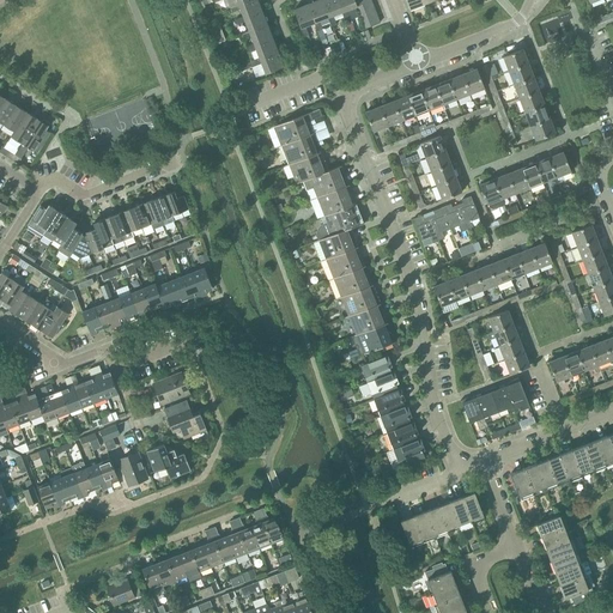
[(231,7),(230,7),(232,13),(241,10),(244,17),(244,18),(262,11),(258,0),(250,0),(249,1),(231,7)]
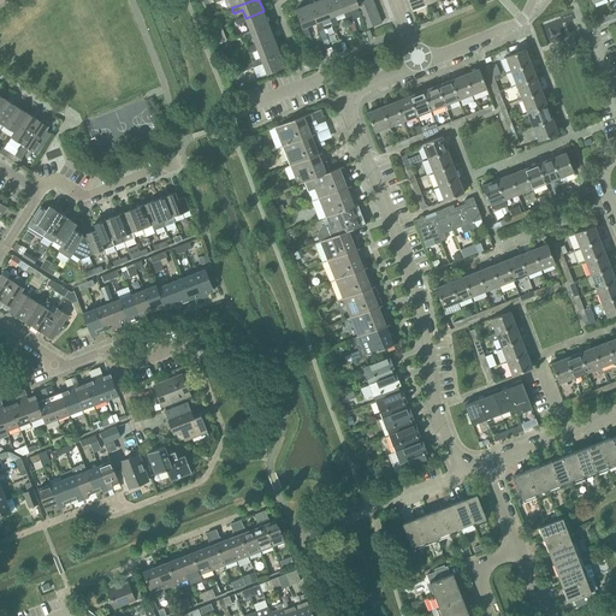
[(324,0),(321,0),(309,5),(317,23),(317,24),(324,42),(327,40),(321,22),(330,18),(331,18),(324,0)]
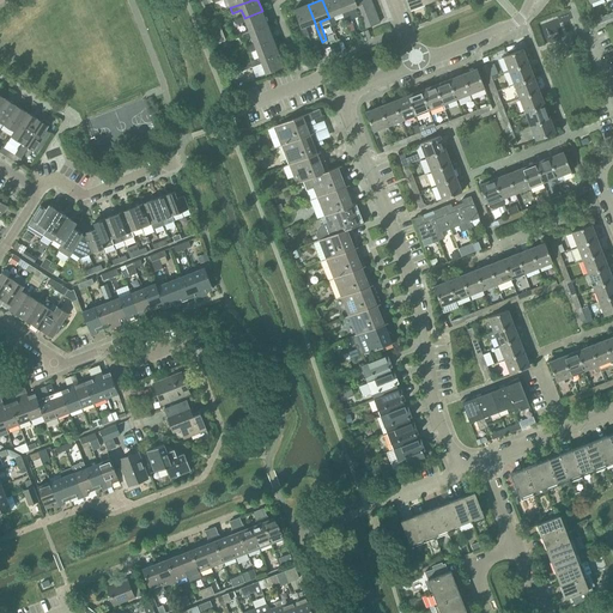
[(338,0),(322,0),(329,18),(328,18),(332,26),(337,24),(333,17),(343,13),(344,12),(338,0)]
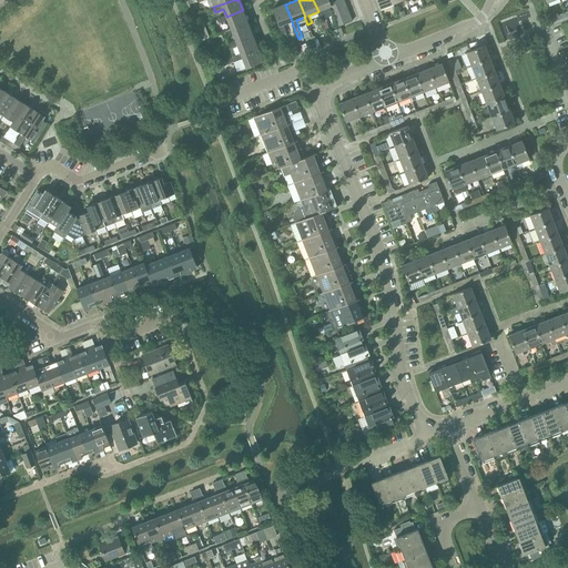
[(313,0),(318,11),(317,12),(320,19),(321,19),(325,18),(322,10),(332,7),(331,6),(328,0),(313,0)]
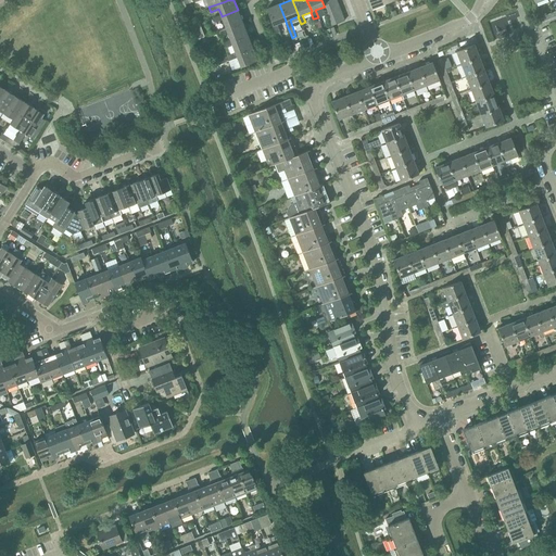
[(337,0),(324,5),(325,7),(327,12),(339,7),(337,0)]
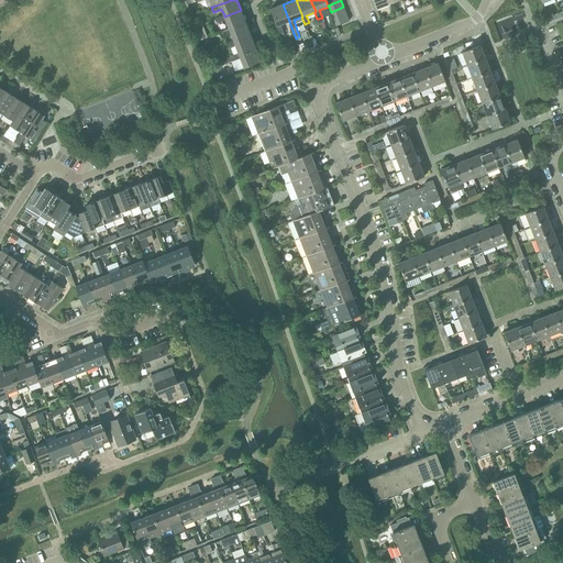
[(372,0),(376,10),(389,4),(387,0),(372,0)]
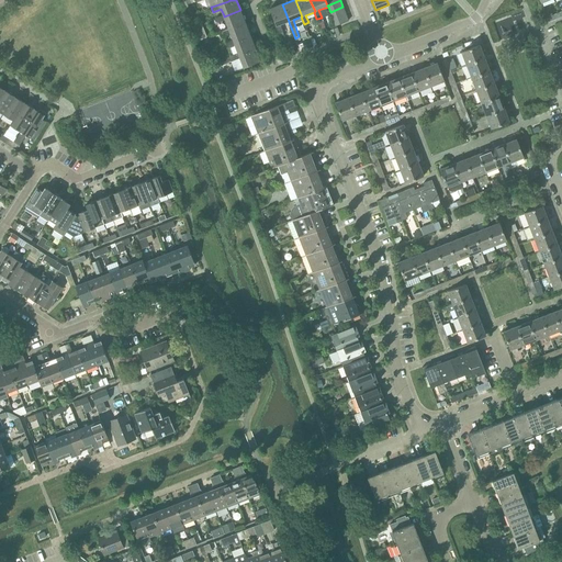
[(282,4),(270,10),(277,26),(276,26),(280,38),(284,36),(280,25),(289,22),(289,21),(282,4)]
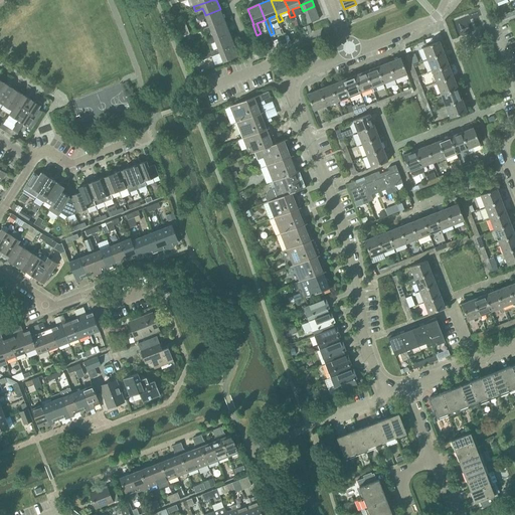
[(314,6),(303,11),(305,16),(317,11),(314,6)]
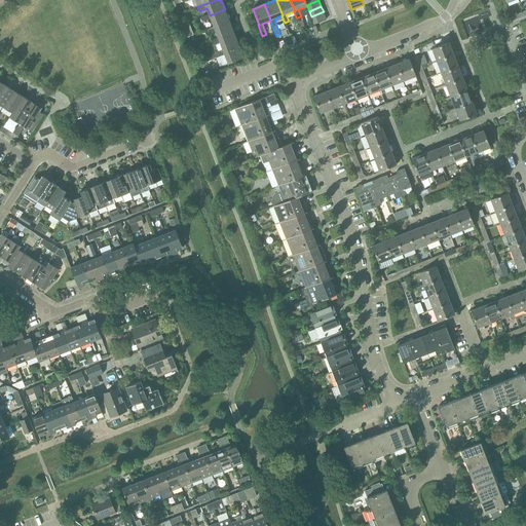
[(210,14),(202,17),(203,22),(211,19),(214,27),(214,28),(230,22),(225,9),(210,15),(210,14)]
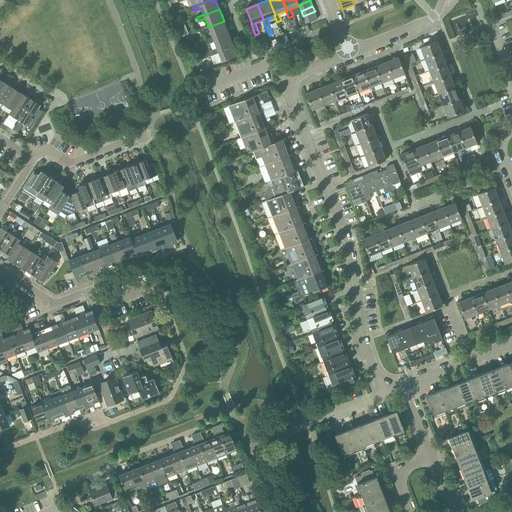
[(315,11),(303,16),(306,24),(318,19),(315,11)]
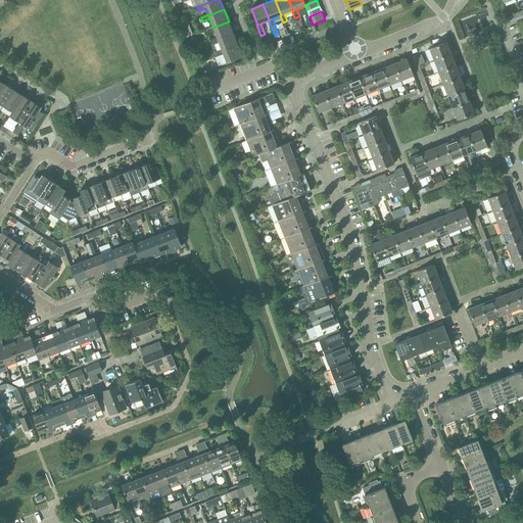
[(181,25),(183,31),(190,29),(188,21),(181,25)]
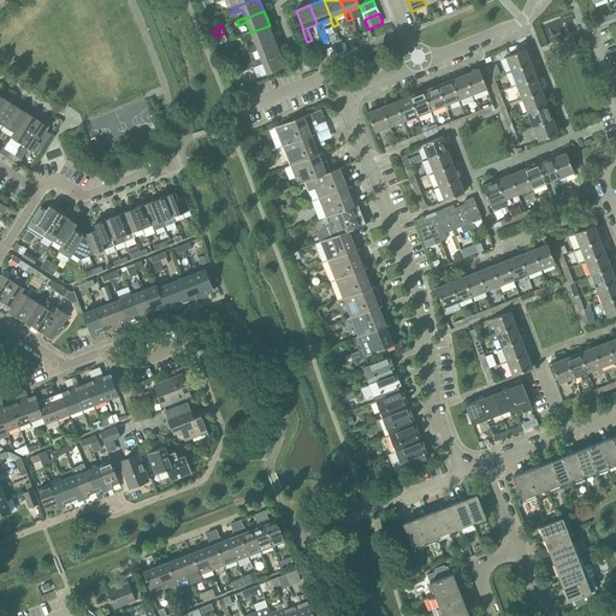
[(250,31),(242,34),(244,40),(252,36),(255,45),(256,47),(274,40),(270,25),(250,33),(250,31)]
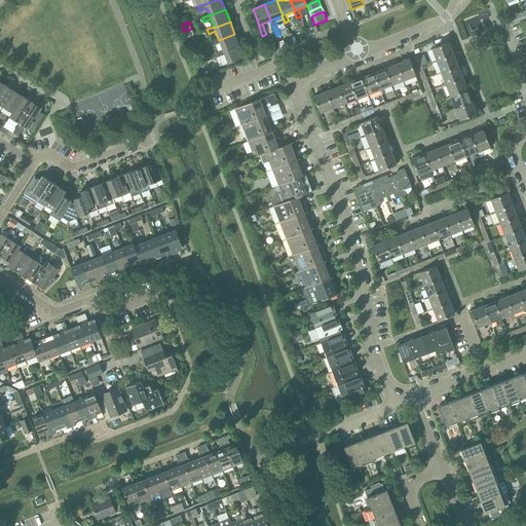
[(218,38),(211,41),(213,45),(220,43),(223,50),(223,51),(239,45),(234,34),(219,40),(218,38)]
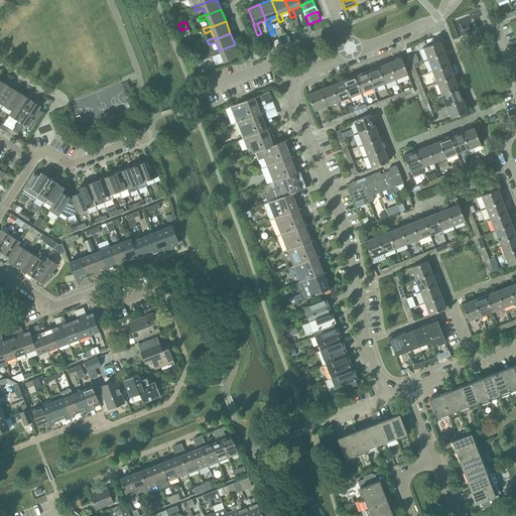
[(428,59),(444,53),(439,41),(423,47),(428,59)]
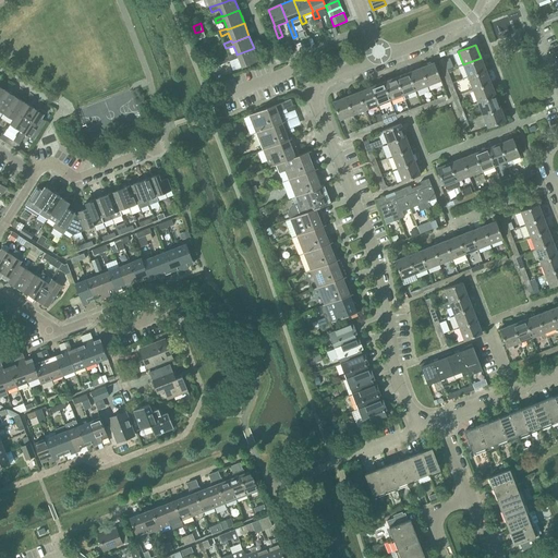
[(237,53),(229,57),(230,61),(229,61),(232,71),(241,68),(242,68),(258,61),(254,48),(237,55),(237,53)]
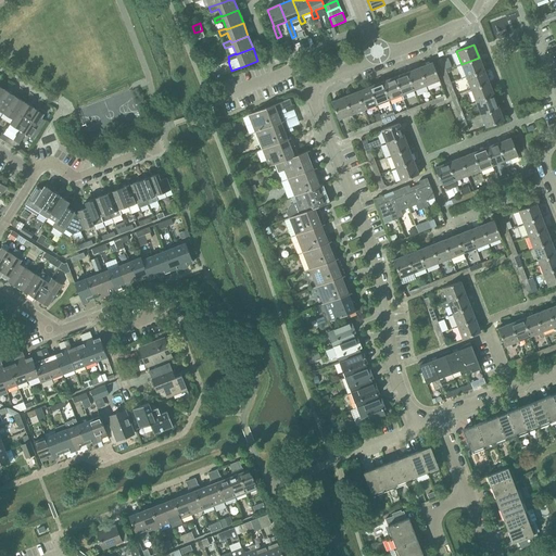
[(466,77),(483,70),(479,58),(462,64),(466,77)]
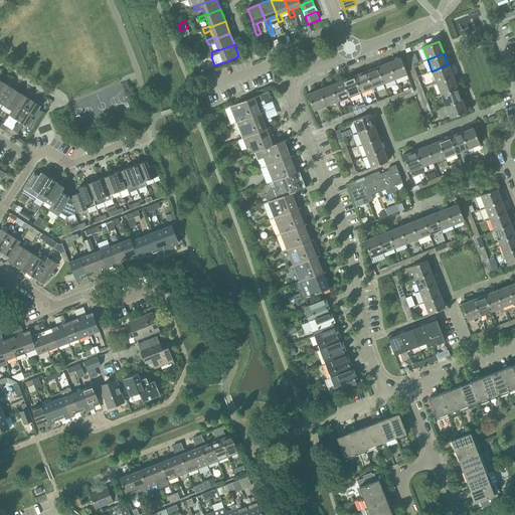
[(400,57),(388,62),(394,78),(406,74),(400,57)]
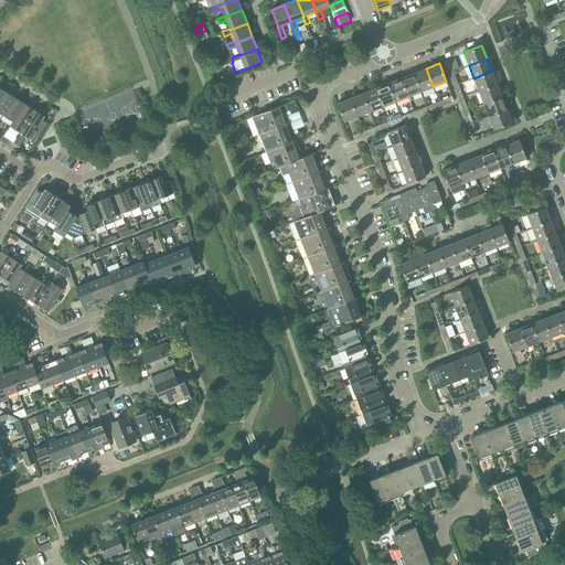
[(426,68),(413,74),(420,92),(433,86),(426,68)]
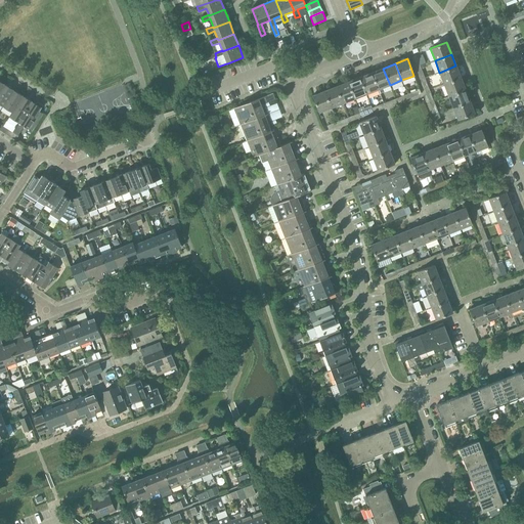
[(443,84),(461,78),(455,66),(439,73),(443,84)]
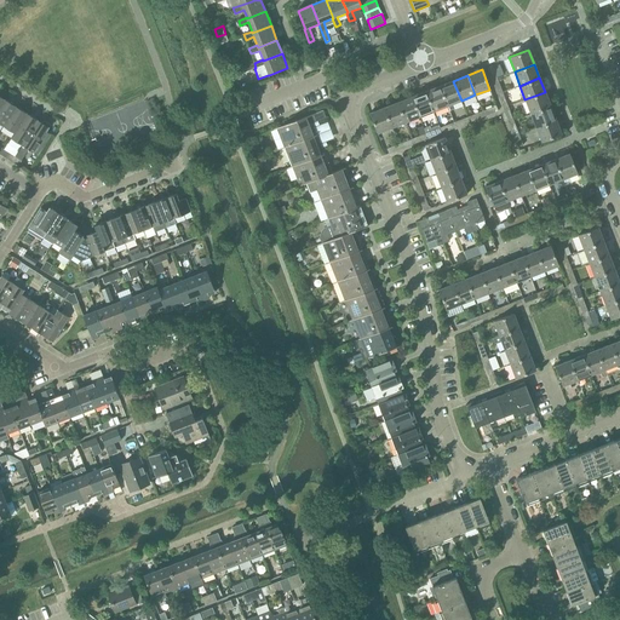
[(453,81),(440,86),(447,105),(449,112),(454,109),(452,104),(461,101),(453,81)]
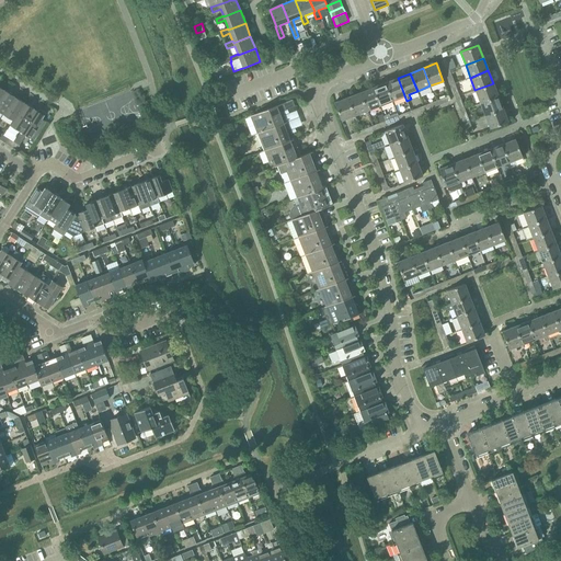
[(398,78),(385,83),(392,101),(404,95),(398,78)]
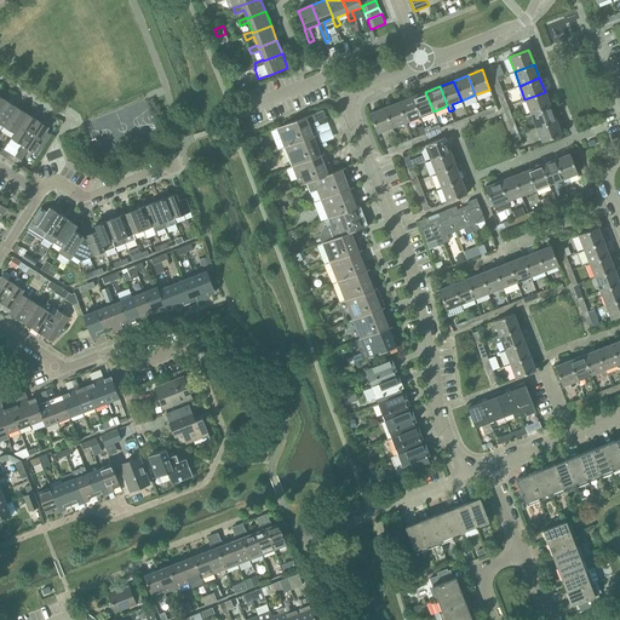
[(425,92),(412,97),(419,118),(434,112),(425,92)]
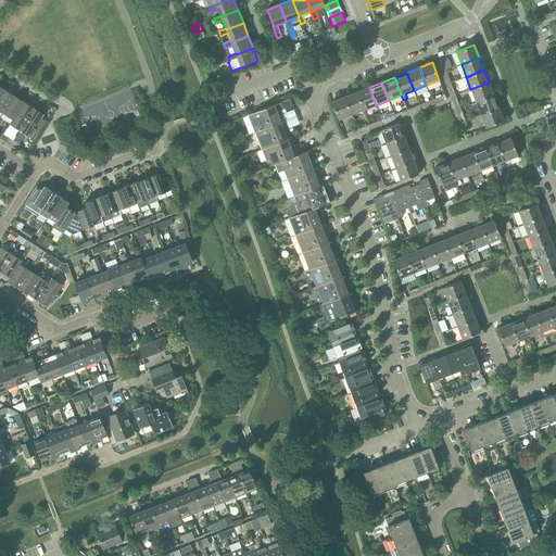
[(476,102),(493,96),(489,83),(470,89),(476,102)]
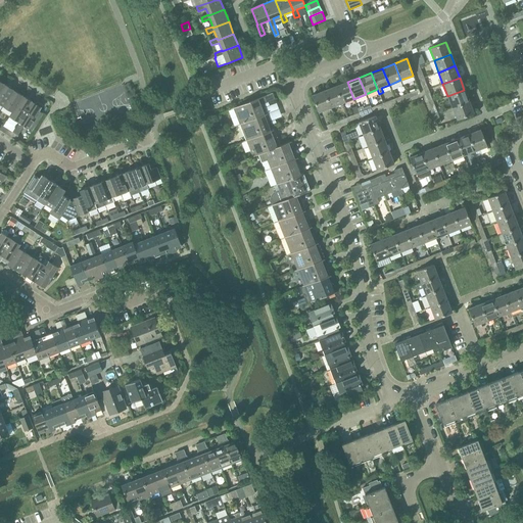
[(347,82),(335,87),(342,103),(353,99),(347,82)]
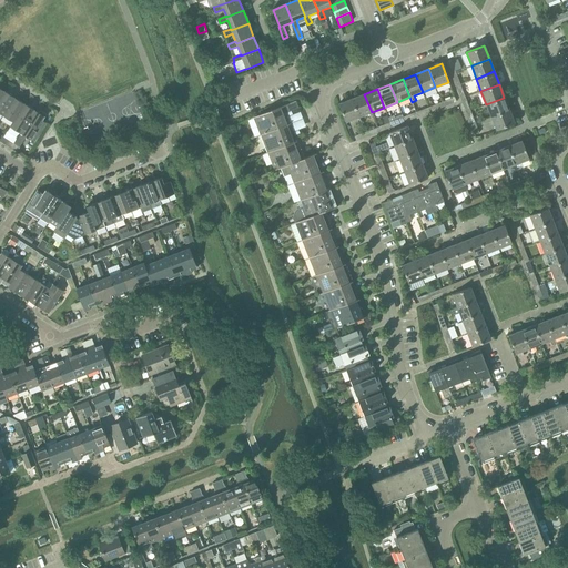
[(4,92),(0,99),(0,113),(3,115),(14,98),(4,92)]
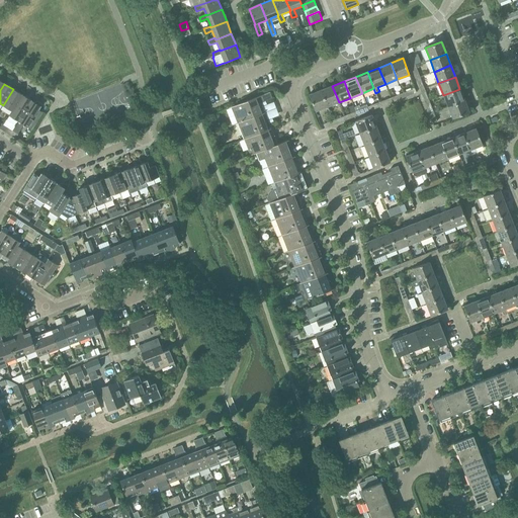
[(332,86),(321,90),(327,107),(339,102),(332,86)]
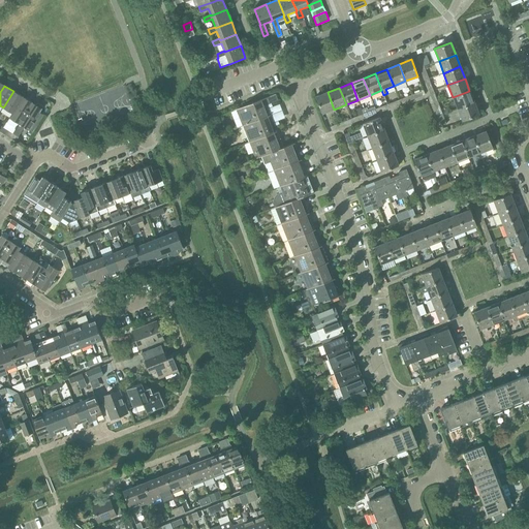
[(13,91),(3,107),(12,114),(23,97),(13,91)]
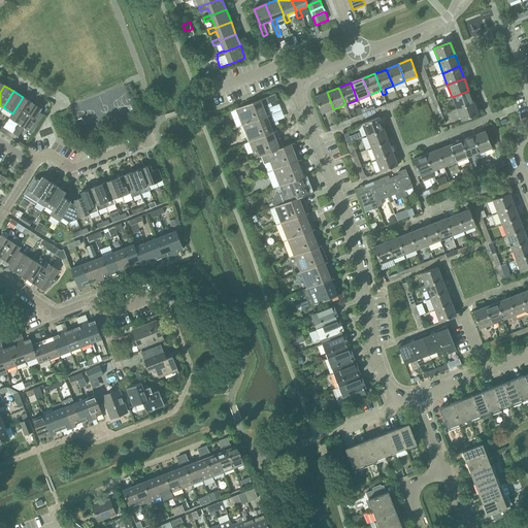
[(456,109),(473,102),(468,91),(452,97),(456,109)]
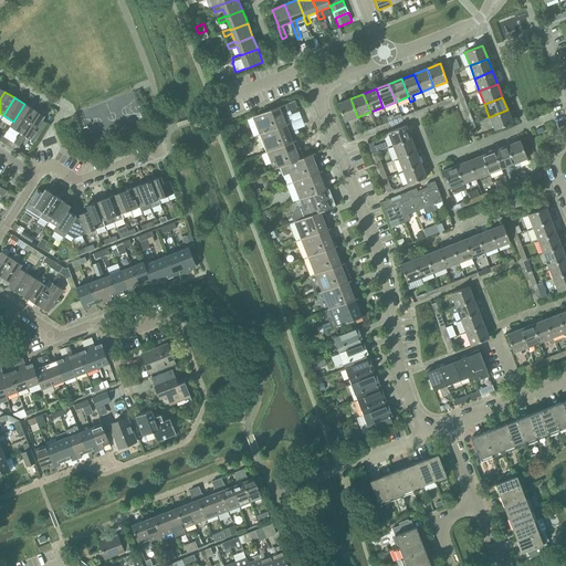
[(350,98),(337,104),(344,119),(344,122),(349,119),(357,117),(350,98)]
